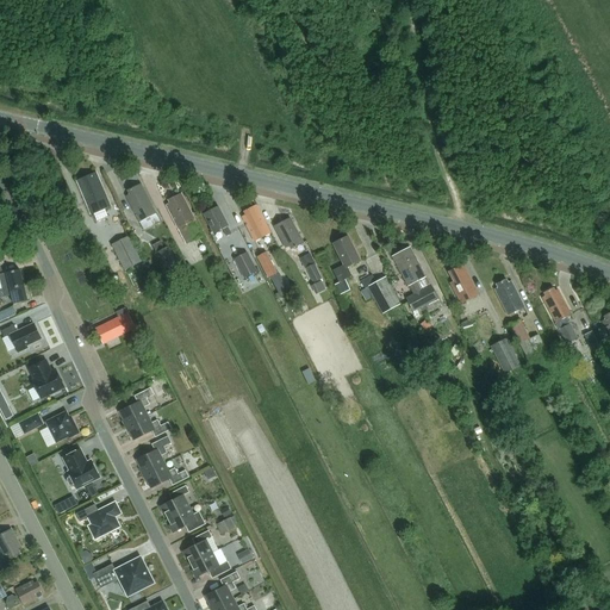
[(105,210),(112,206),(98,173),(79,181),(93,215),(94,215),(99,212),(105,210)]
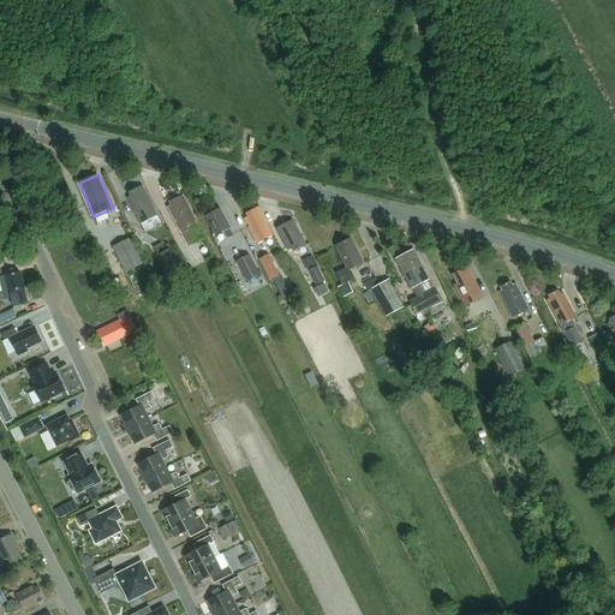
[(129,198),(127,198),(141,224),(142,224),(157,215),(143,186),(130,192),(132,196),(129,198)]
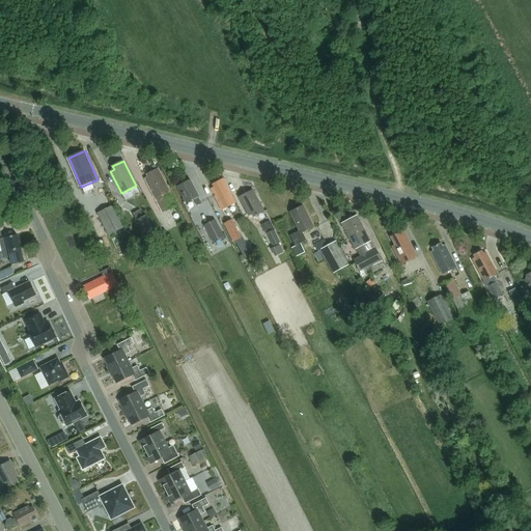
[(176,206),(170,193),(171,192),(159,168),(147,174),(149,177),(146,178),(164,213),(176,206)]
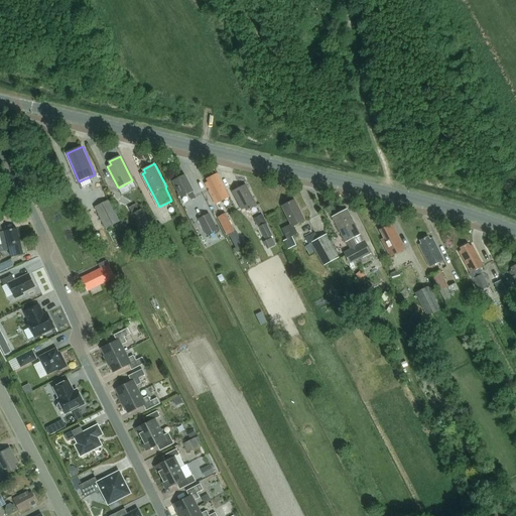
[(208,179),(209,182),(206,183),(217,205),(230,198),(218,173),(208,179)]
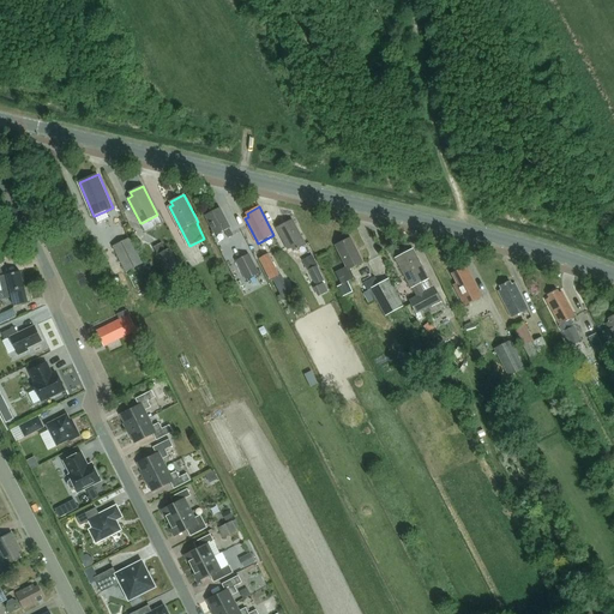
[(234,236),(230,228),(232,228),(221,209),(206,216),(216,235),(226,230),(229,239),(234,236)]
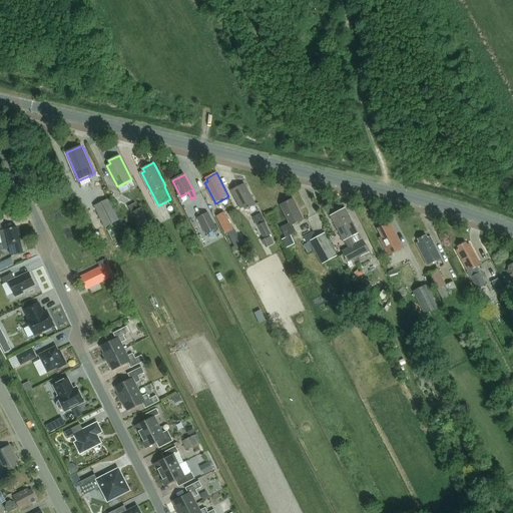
[(83,178),(79,180),(82,186),(91,182),(88,176),(83,178)]
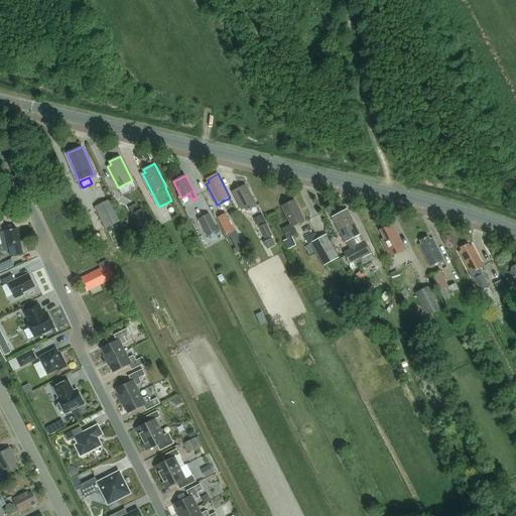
[(242,210),(245,209),(247,211),(258,206),(247,184),(233,192),(242,210)]
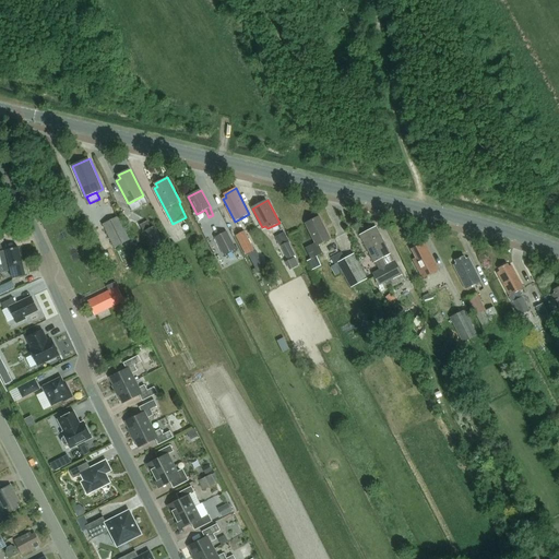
[(131,240),(119,216),(103,225),(114,248),(131,240)]
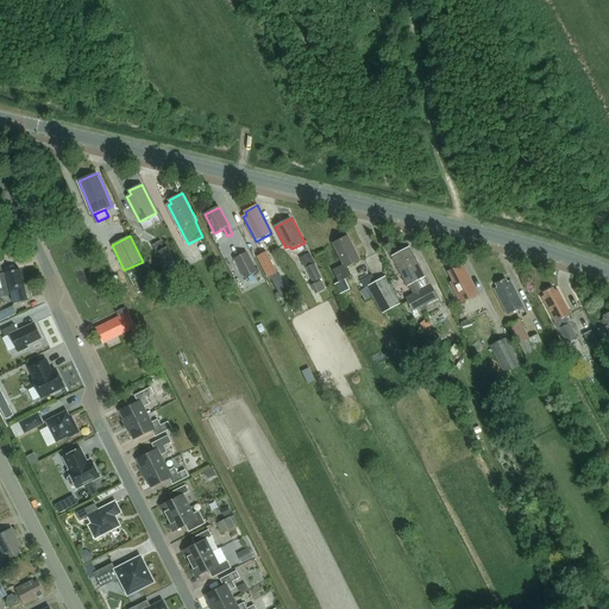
[(339,283),(352,276),(349,268),(360,261),(349,237),(334,244),(345,264),(333,270),(339,283)]
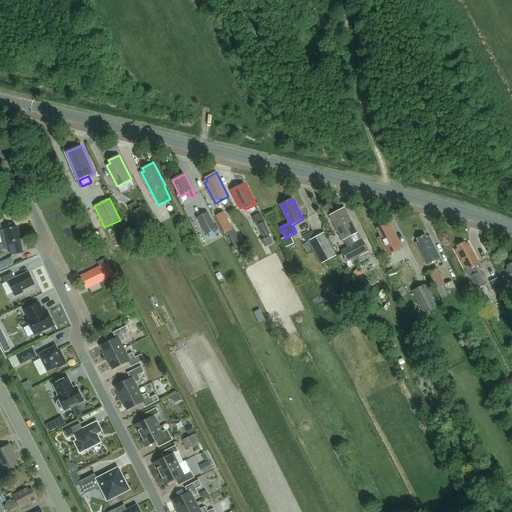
[(142,207),(131,213),(138,227),(149,221),(142,207)]
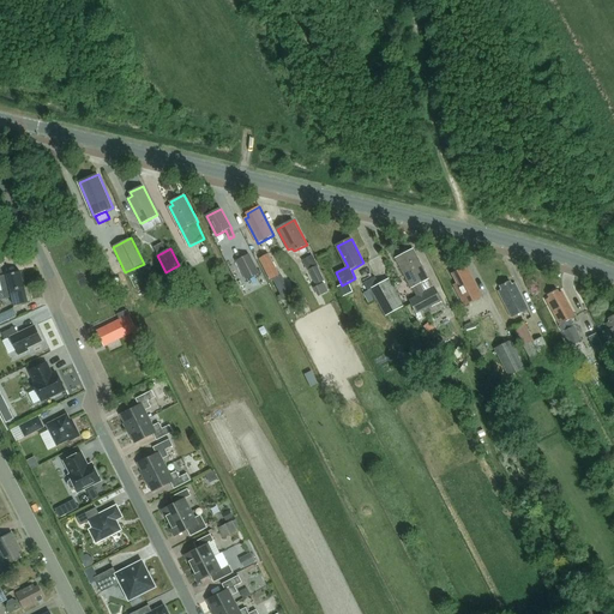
[(414,250),(397,258),(413,289),(413,288),(417,298),(410,301),(417,314),(431,308),(433,314),(446,307),(435,288),(426,293),(421,284),(429,280),(414,250)]
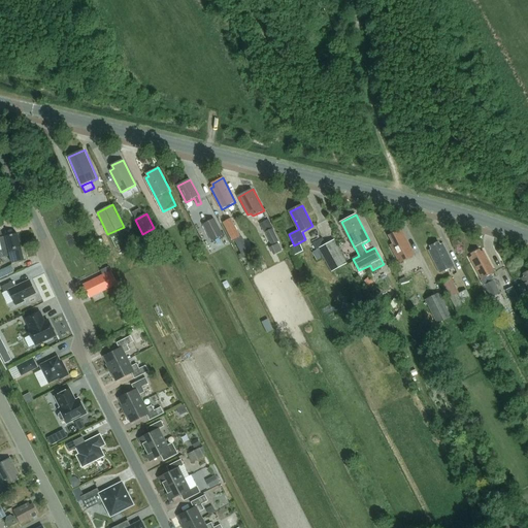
[(215,218),(203,224),(211,240),(223,234),(215,218)]
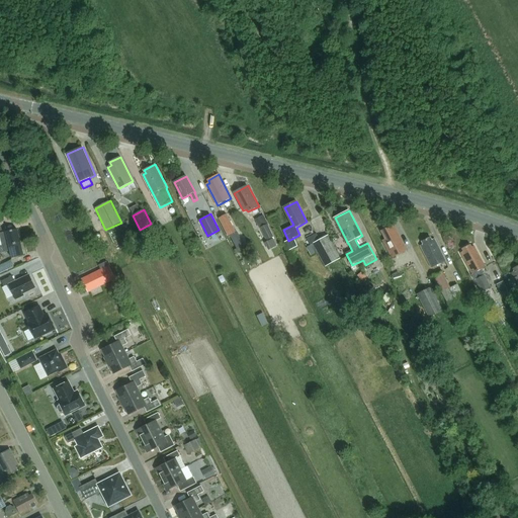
[(227,213),(219,218),(221,222),(227,233),(235,229),(229,218),(227,213)]
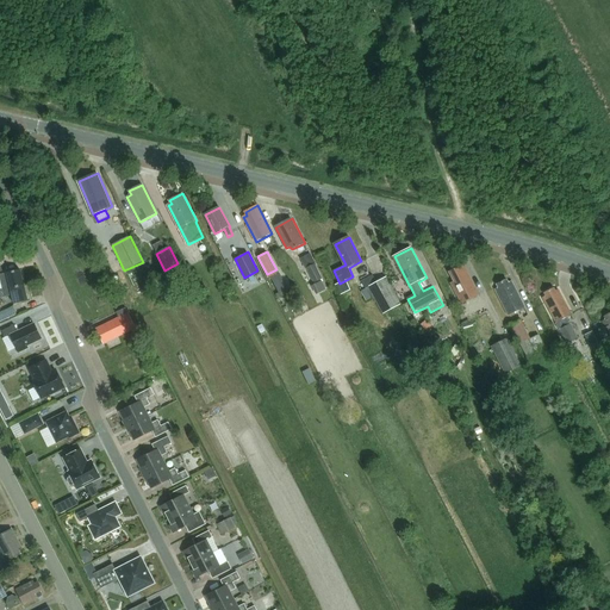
[(312,257),(303,262),(306,269),(307,269),(315,284),(323,279),(316,265),(312,257)]
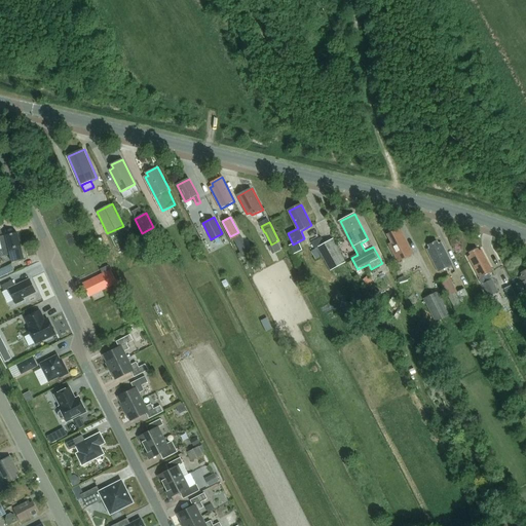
[(399,262),(406,258),(414,255),(400,229),(388,235),(392,242),(389,245),(399,262)]
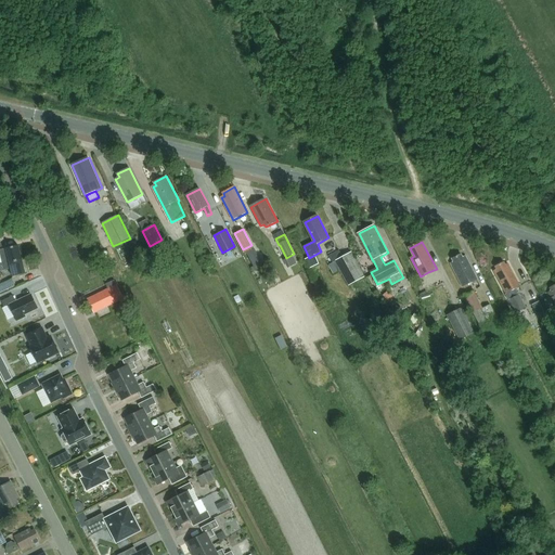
[(164,243),(155,247),(159,255),(168,249),(164,243)]
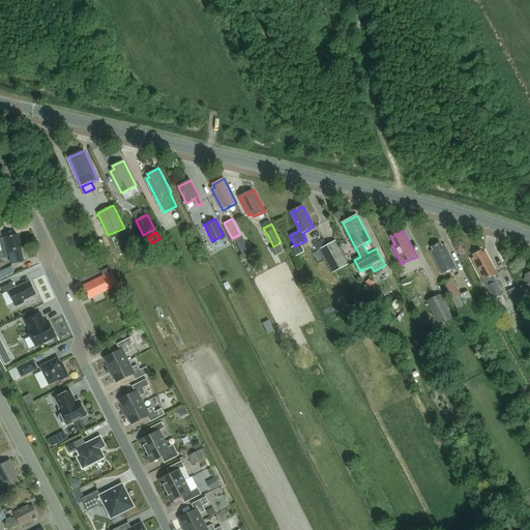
[(5,237),(0,238),(0,241),(0,244),(2,252),(8,249),(8,251),(9,251),(21,247),(18,234),(5,237)]
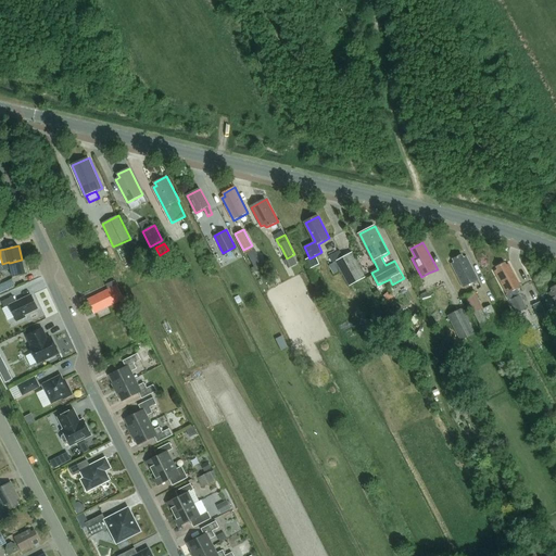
[(255,249),(247,253),(254,267),(256,272),(256,273),(265,268),(255,249)]
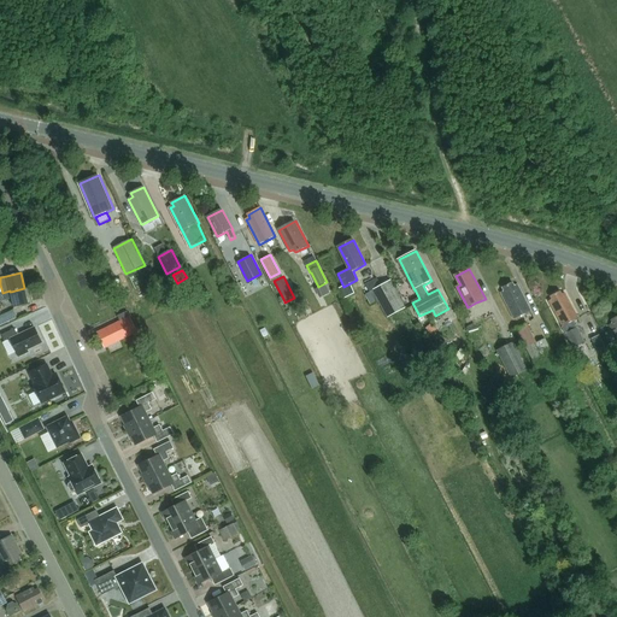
[(375,281),(366,285),(371,293),(374,291),(388,318),(406,307),(392,280),(382,286),(378,287),(375,281)]
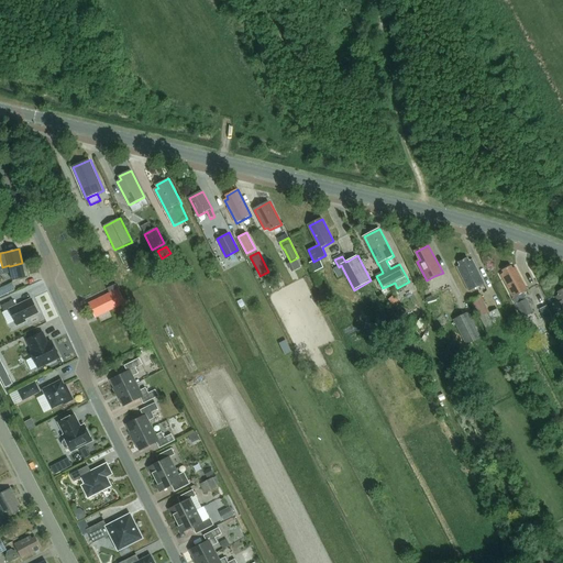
[(460,263),(461,266),(457,267),(471,291),(485,284),(473,260),(470,262),(468,258),(460,263)]
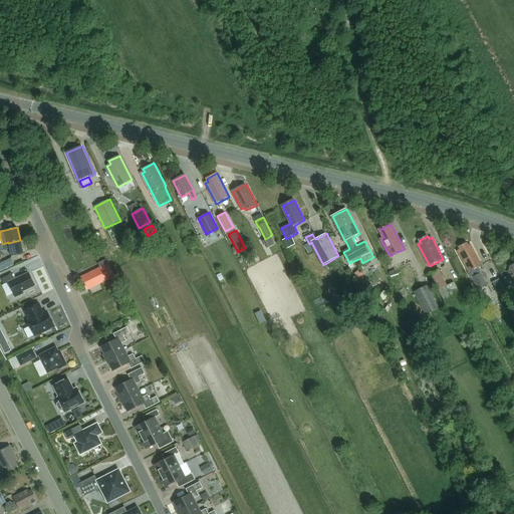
[(271,237),(265,240),(269,247),(275,244),(271,237)]
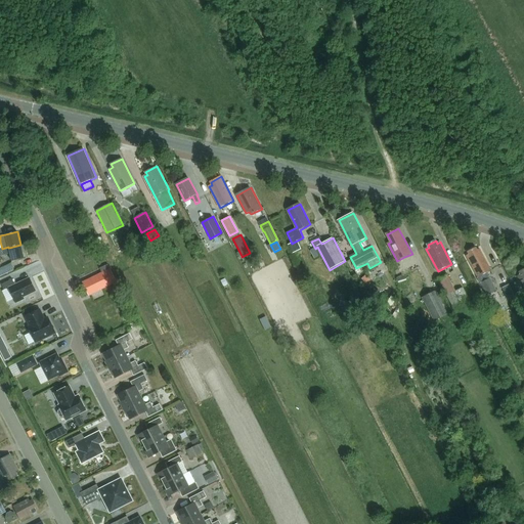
[(0,249),(0,256),(10,254),(12,261),(24,258),(20,245),(9,248),(8,248),(8,247),(2,249),(0,249)]
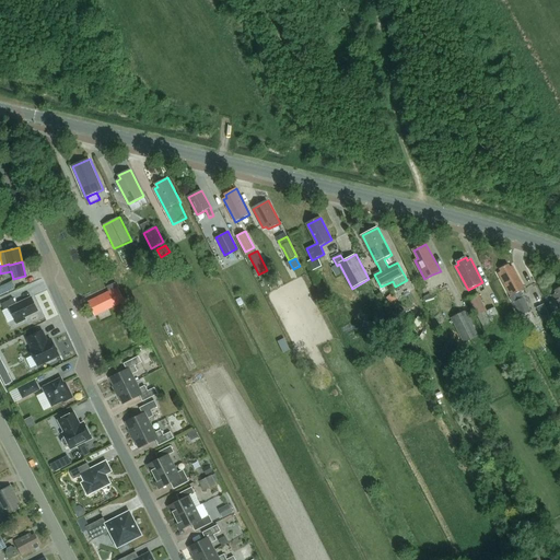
[(513,266),(511,267),(510,265),(500,269),(502,272),(499,273),(511,298),(522,291),(525,289),(513,266)]
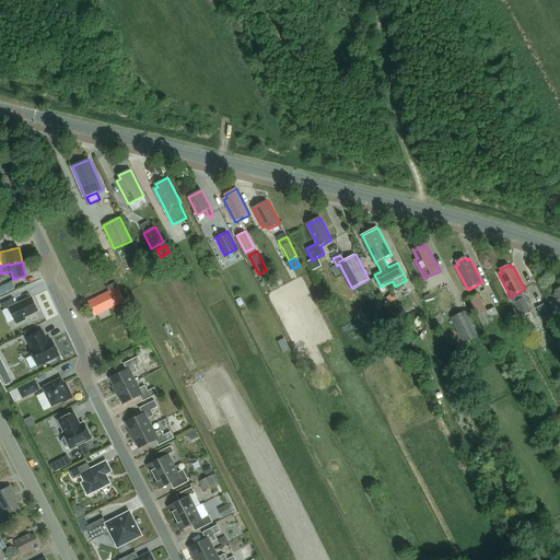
[(12,282),(0,287),(0,294),(15,289),(12,282)]
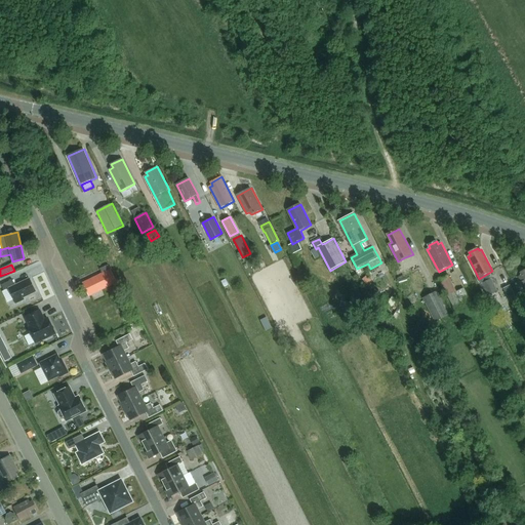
[(110,270),(83,283),(89,295),(117,282),(110,270)]
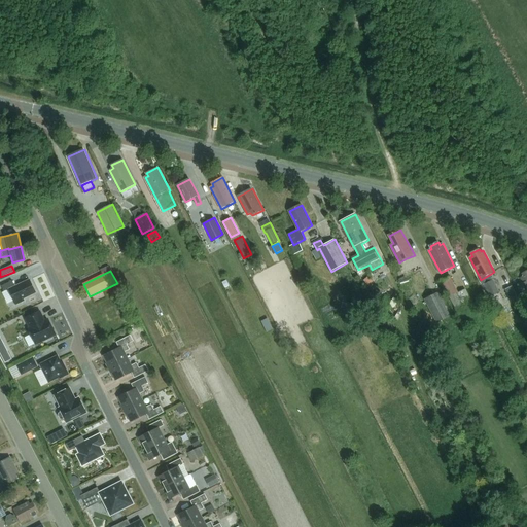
[(491,274),(481,280),(484,286),(494,280),(491,274)]
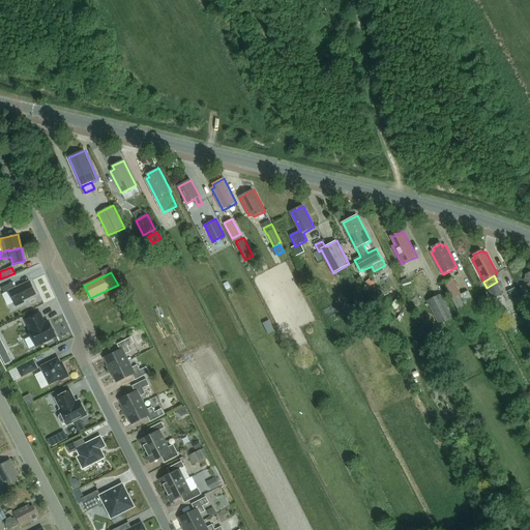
[(369,276),(364,281),(371,288),(376,284),(369,276)]
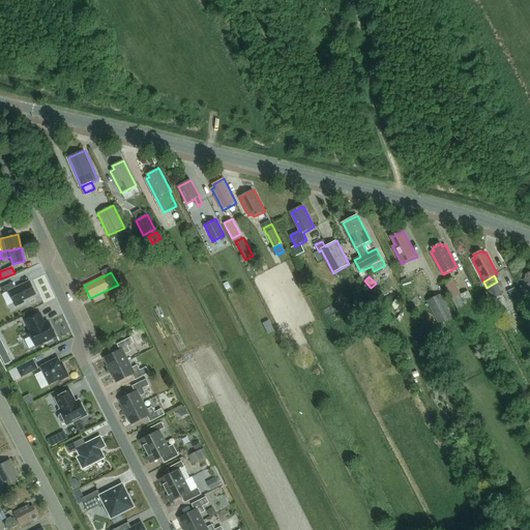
[(407,277),(401,282),(404,287),(410,284),(407,277)]
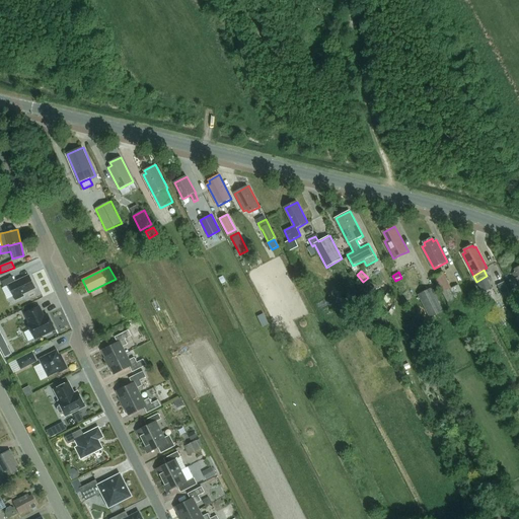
[(452,288),(444,272),(434,277),(451,309),(459,305),(458,303),(466,299),(459,285),(452,288)]
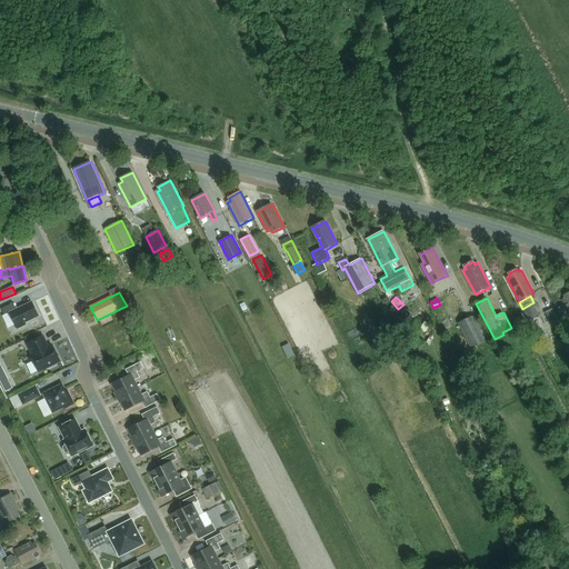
[(39,317),(31,302),(17,309),(13,303),(1,309),(5,315),(9,312),(17,329),(26,325),(25,323),(39,317)]
